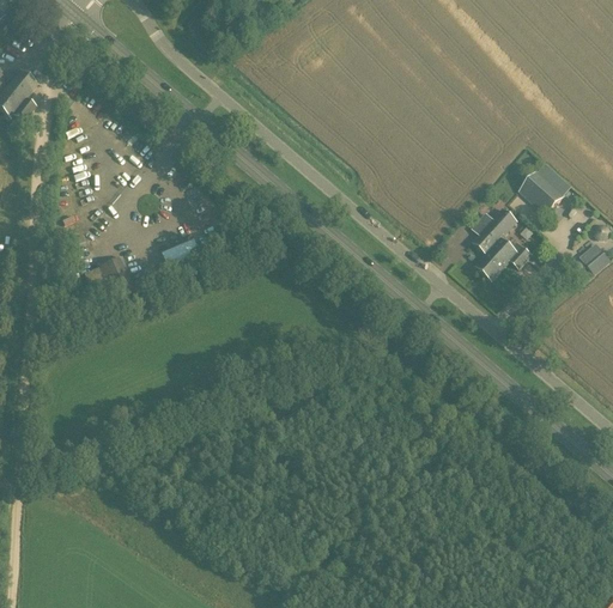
[(0,108),(10,116),(13,113),(23,121),(36,104),(25,97),(37,83),(19,68),(6,84),(0,78),(0,73),(1,73),(0,72),(0,108)]
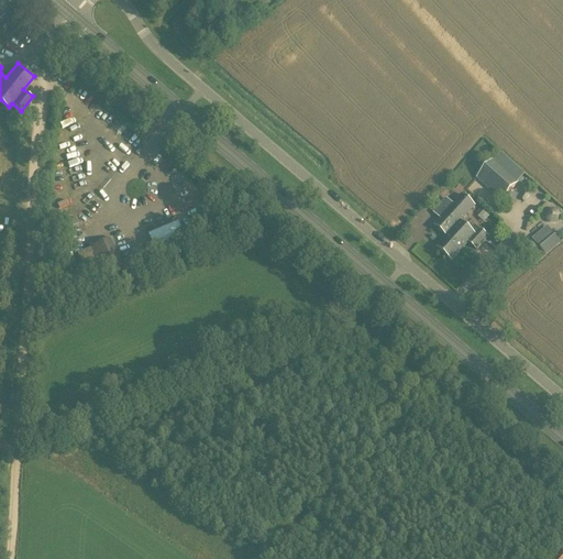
[(476,174),(501,197),(518,177),(493,155),(476,174)]
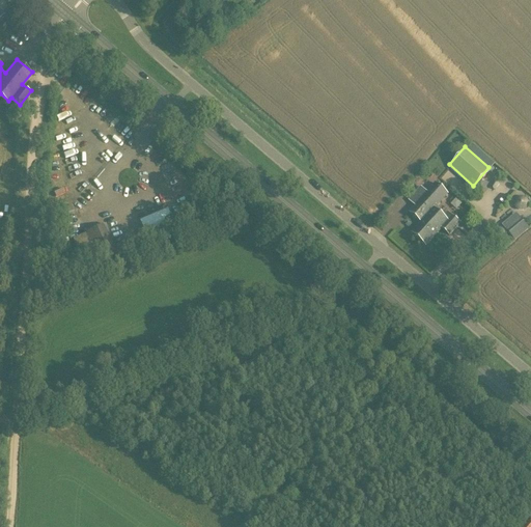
[(409,209),(420,219),(411,229),(425,243),(442,225),(449,231),(460,219),(447,207),(443,213),(435,205),(448,191),(436,179),(409,209)]
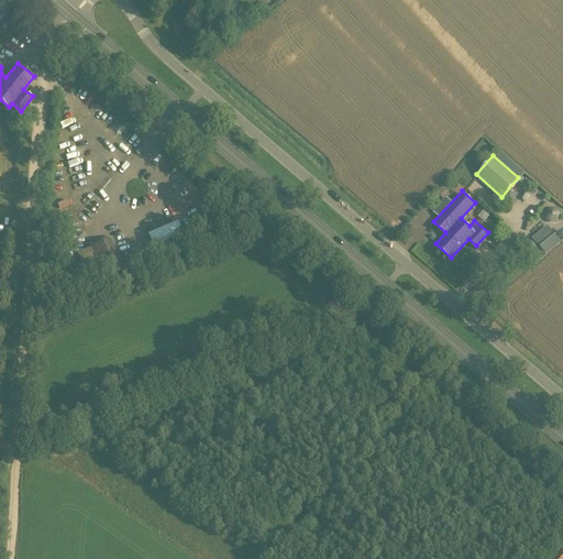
[(150,231),(157,250),(186,238),(178,219),(150,231)]
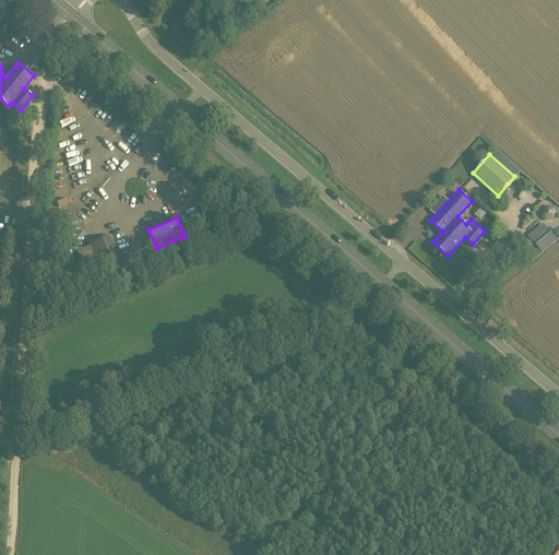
[(526,235),(542,250),(557,235),(543,220),(526,235)]
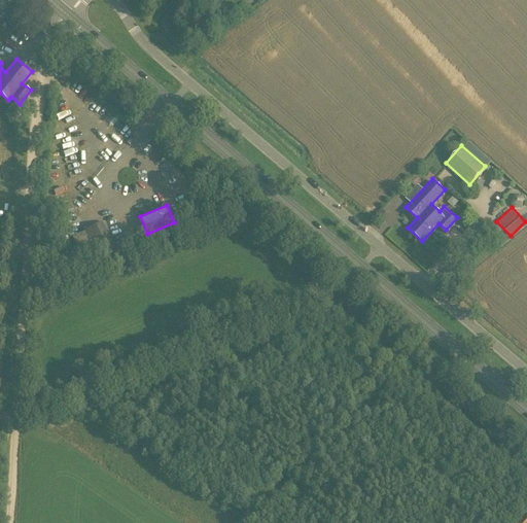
[(72,234),(85,263),(117,248),(105,219),(72,234)]
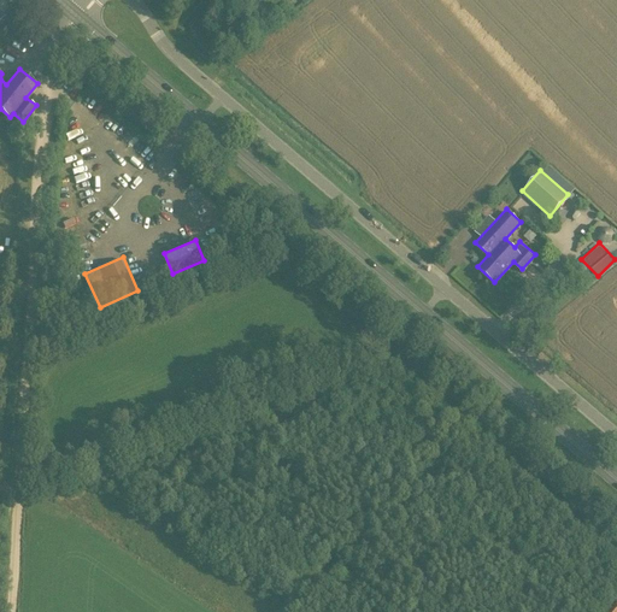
[(616,611),(616,599),(613,595),(603,608),(606,611),(616,611)]
